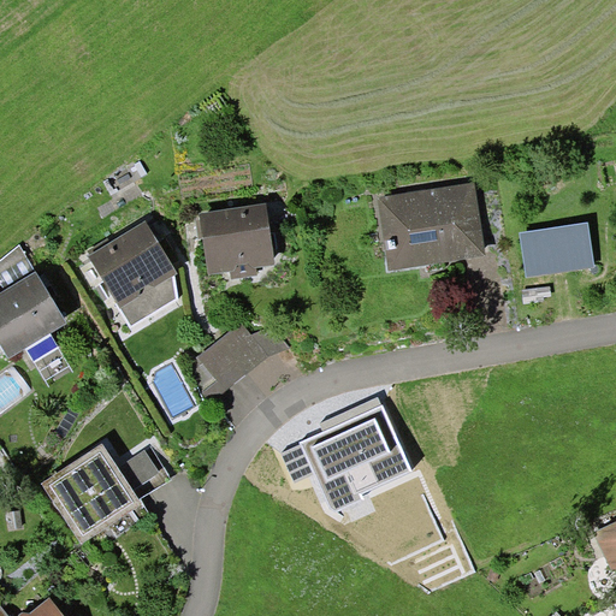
[(474,183),(378,199),(389,271),(486,255),(474,183)]
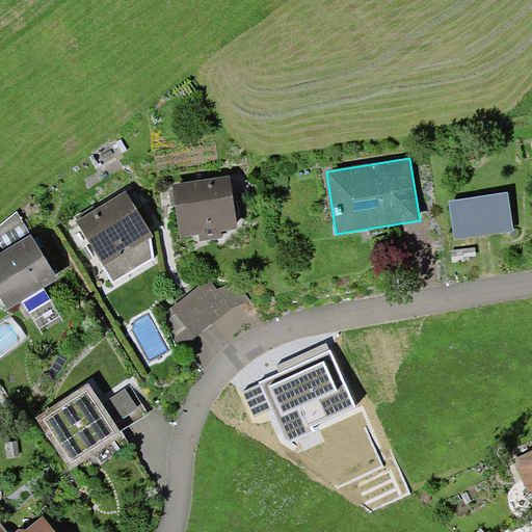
[(230,175),(173,183),(180,237),(198,235),(200,242),(222,239),(221,231),(237,229),(230,175)]
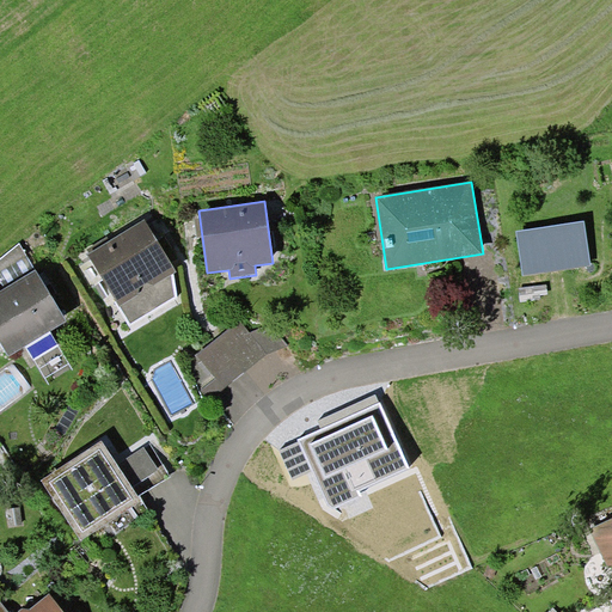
[(90,254),(87,255),(120,306),(117,306),(129,325),(177,297),(175,273),(177,270),(145,219),(111,240),(90,254)]
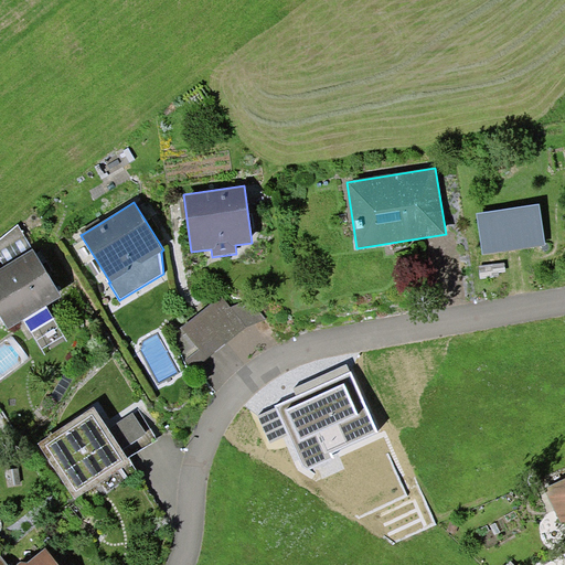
[(540,203),(477,213),(483,255),(546,245),(540,203)]
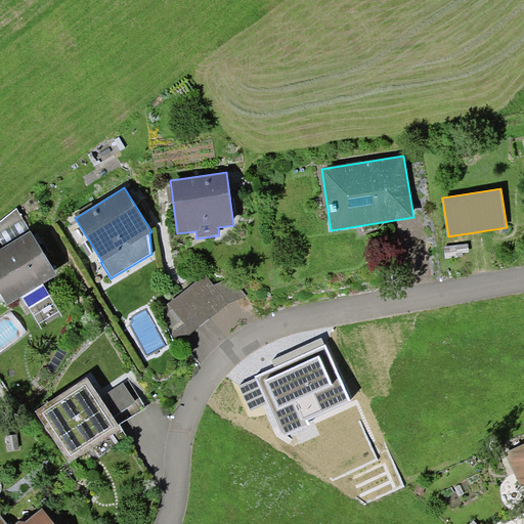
[(75,213),(77,217),(95,206),(92,202),(75,213)]
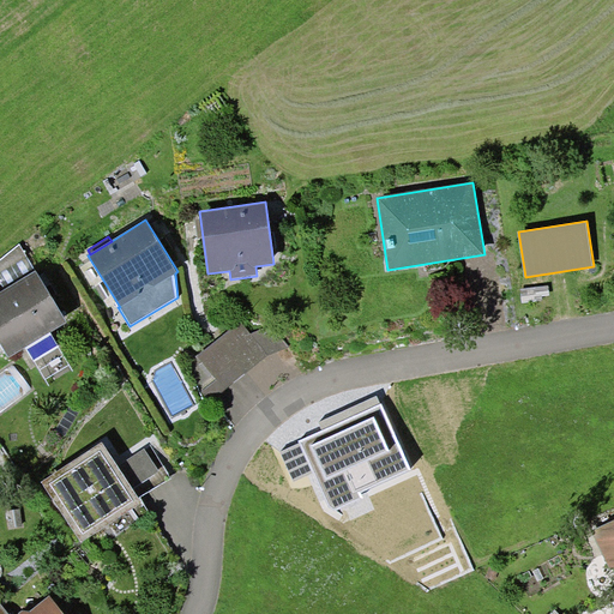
[(0,280),(5,289),(36,271),(20,244),(0,260),(0,280)]
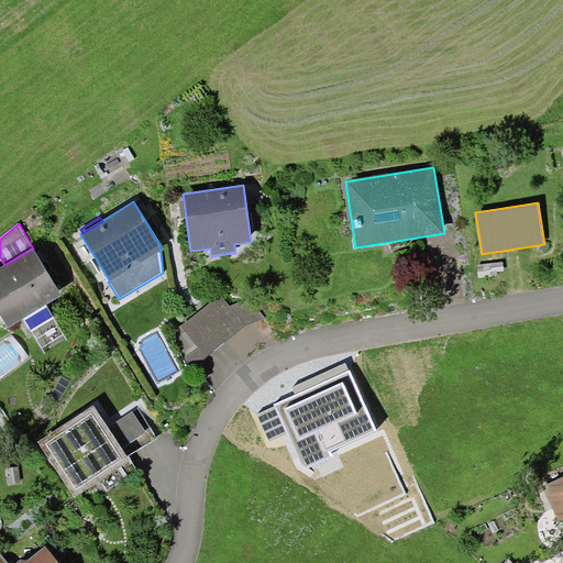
[(4,265),(0,268),(0,315),(8,328),(61,296),(33,249),(4,265)]
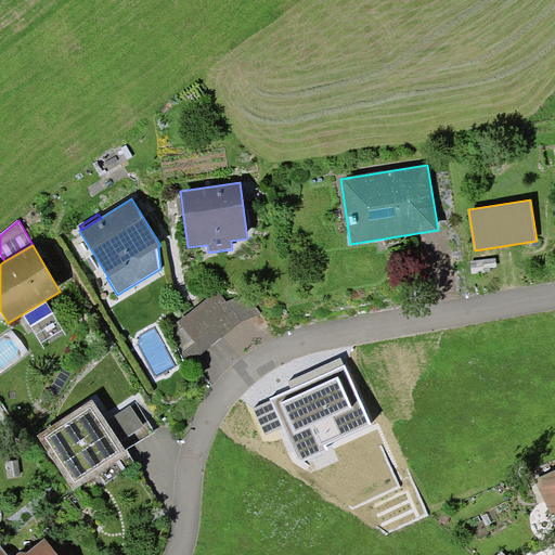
[(243,322),(261,314),(247,294),(228,302),(217,292),(167,333),(186,360),(195,360),(243,322)]
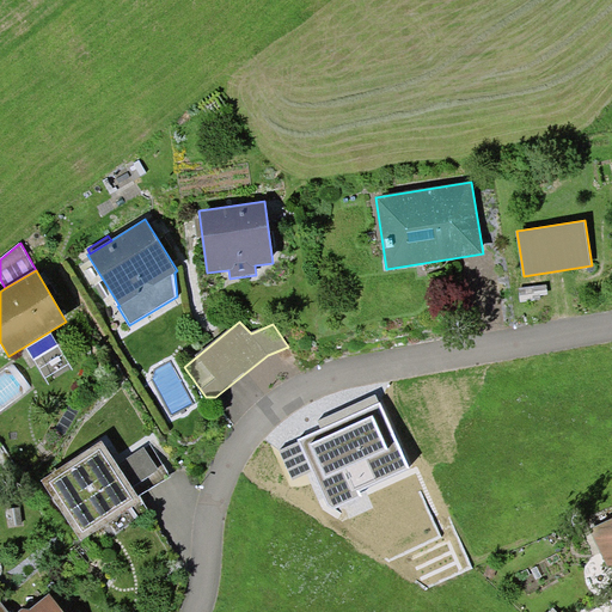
[(318,421),(322,429),(379,402),(375,393),(318,421)]
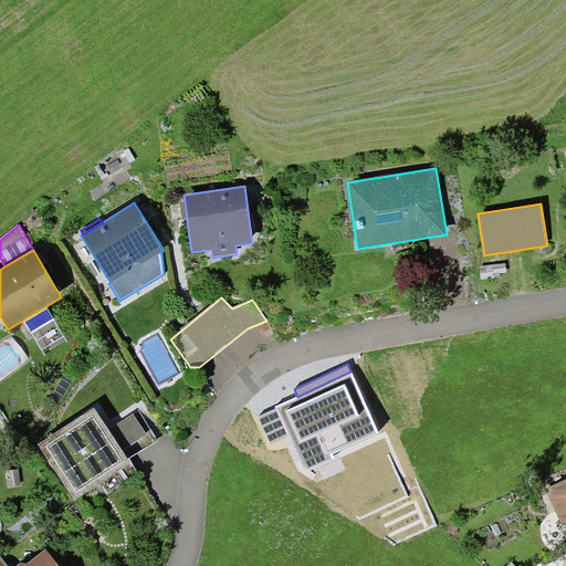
[(297,397),(275,407),(276,408),(289,436),(305,471),(335,459),(332,453),(380,433),(353,371),(350,371),(297,397)]
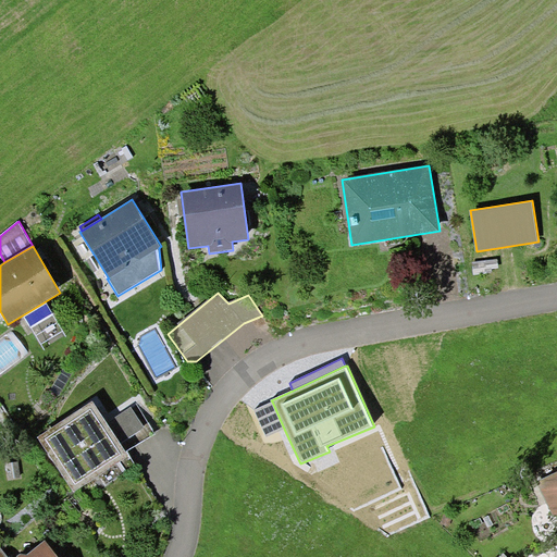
[(108,422),(93,400),(37,437),(74,492),(128,455),(126,452),(108,422)]
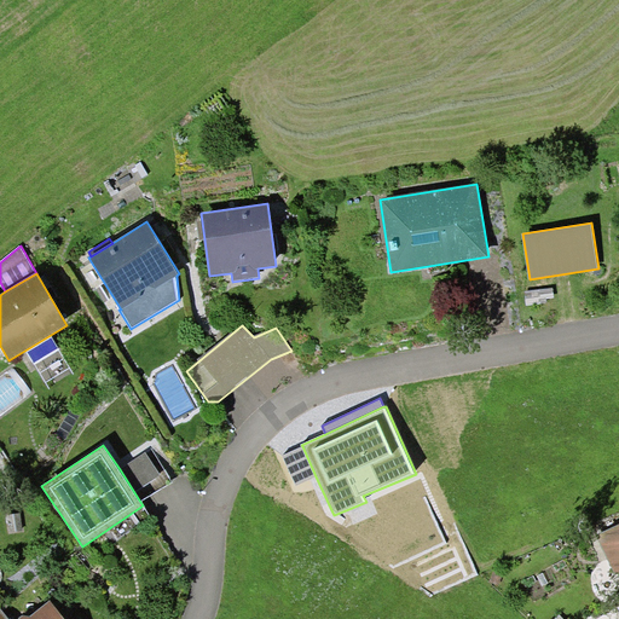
[(295,485),(316,476),(302,446),(282,455),(295,485)]
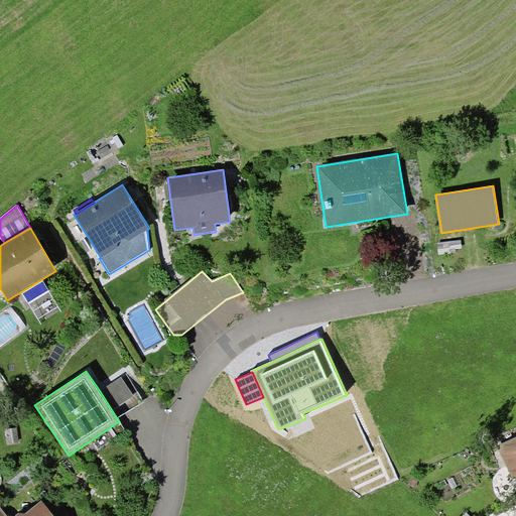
[(100,391),(117,418),(144,400),(127,374),(100,391)]
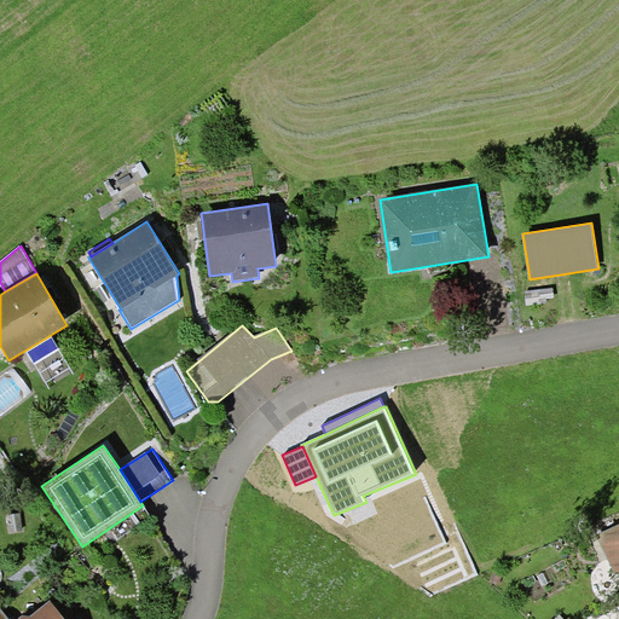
[(618,524),(596,534),(615,574),(618,573),(618,524)]
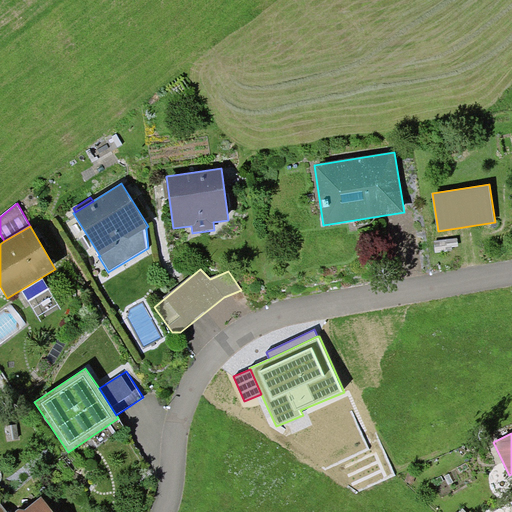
[(53,511),(41,496),(25,509),(19,508),(15,511),(53,511)]
